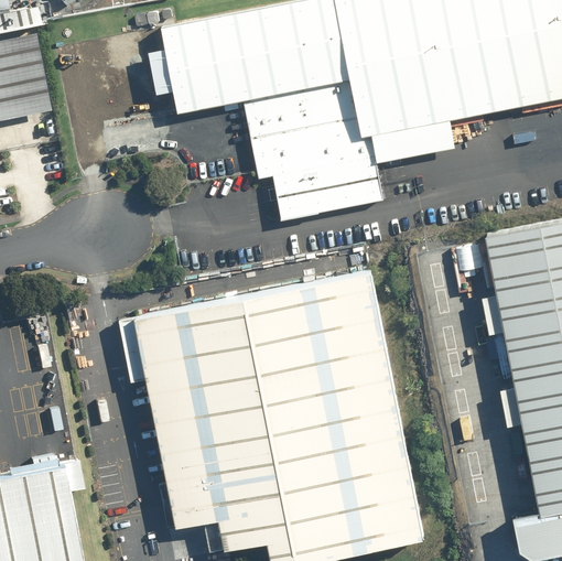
[(561,0),(310,0),(160,30),(176,114),(249,99),(250,103),(242,104),(259,181),(272,177),(281,220),(384,200),(376,163),(454,148),(449,121),(561,98),(561,0)]
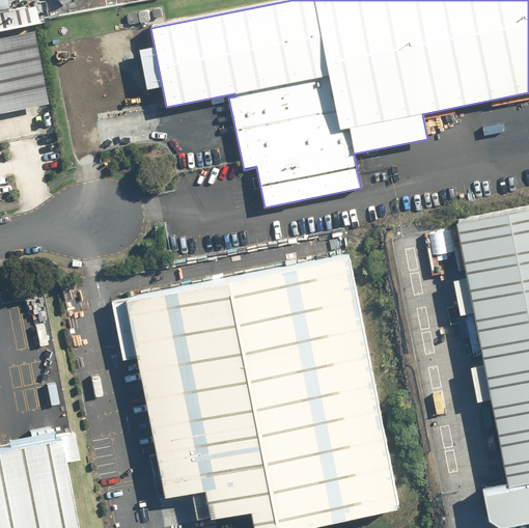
[(31,7),(0,14),(0,29),(34,23),(31,7)]
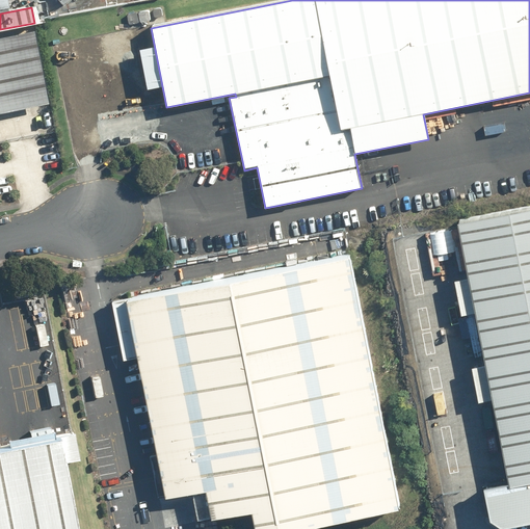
[(529,207),(456,221),(468,280),(453,283),(459,316),(475,313),(485,366),(471,368),(477,402),(492,400),(508,483),(482,487),(489,521),(501,528),(529,523),(529,207)]
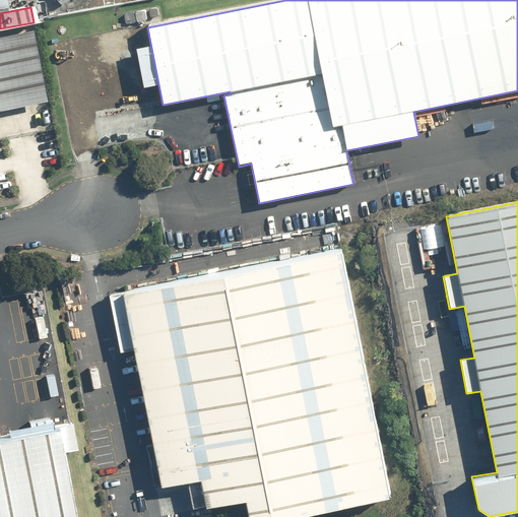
[(281,516),(389,496),(340,251),(110,296),(121,352),(134,349),(160,487),(188,481),(193,509),(247,499),(250,516),(281,516)]
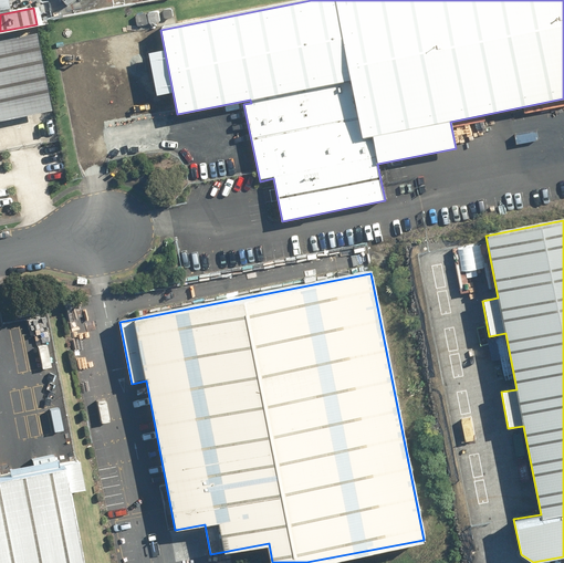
[(77,562),(59,467),(55,467),(54,460),(4,470),(7,477),(0,478),(0,562),(77,562)]
